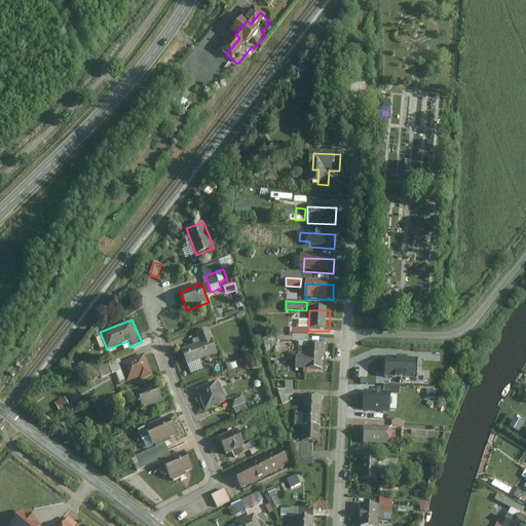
[(208,329),(195,334),(199,342),(181,349),(187,365),(217,353),(208,329)]
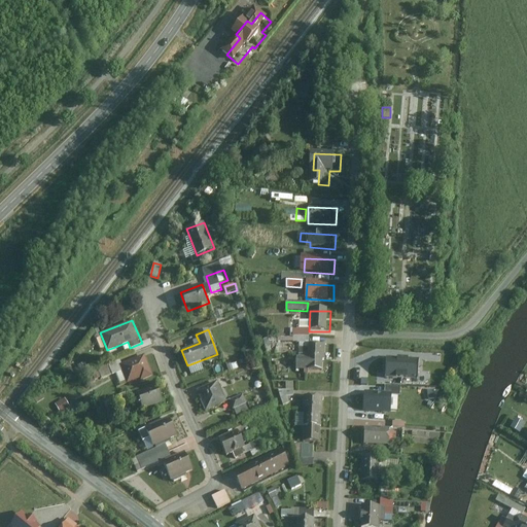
[(299,373),(324,374),(325,346),(311,346),(312,332),(296,331),(296,344),(300,345),(299,373)]
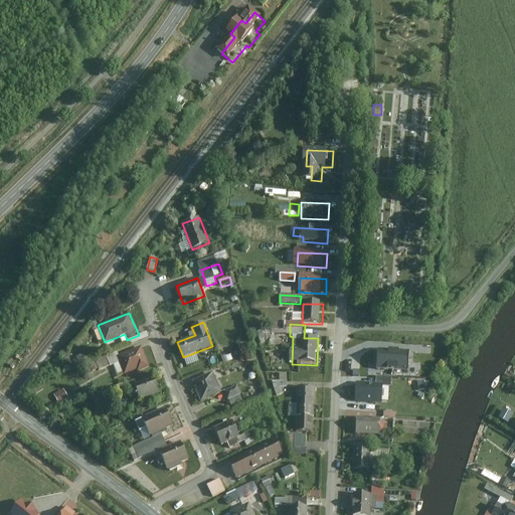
[(283,344),(283,336),(274,336),(274,345),(283,344)]
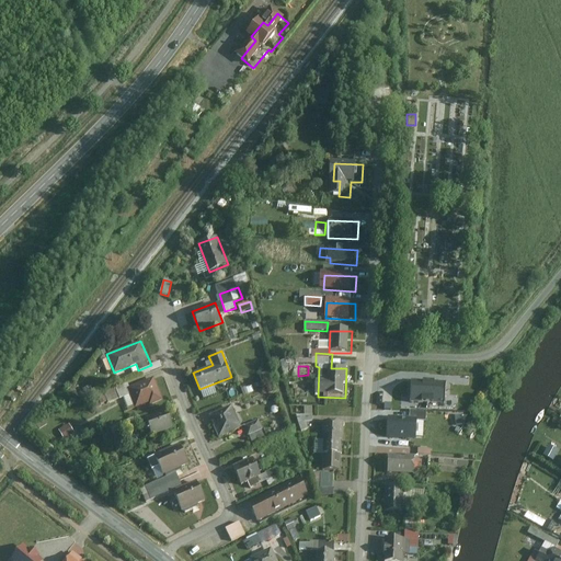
[(163,400),(153,377),(127,387),(130,395),(136,407),(149,402),(150,405),(163,400)]
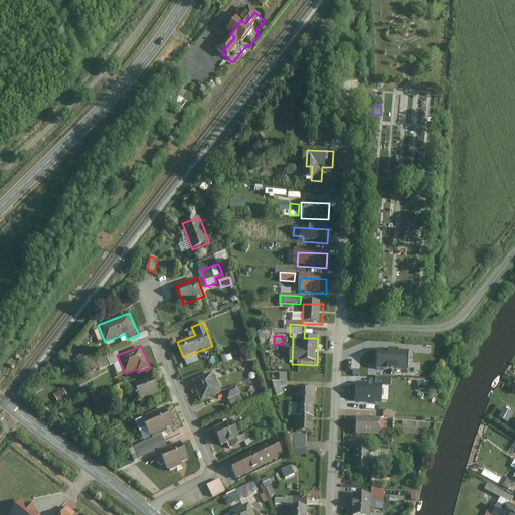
[(360,350),(359,364),(390,364),(390,361),(405,361),(405,351),(360,350)]
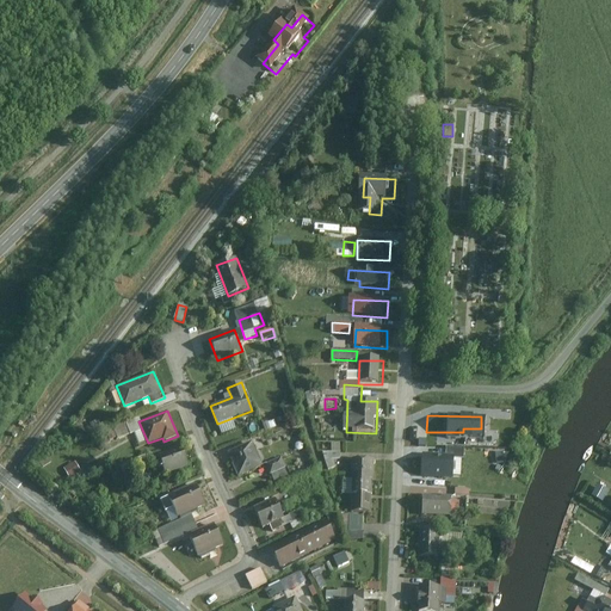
[(137,418),(116,426),(119,438),(142,430),(139,421),(137,418)]
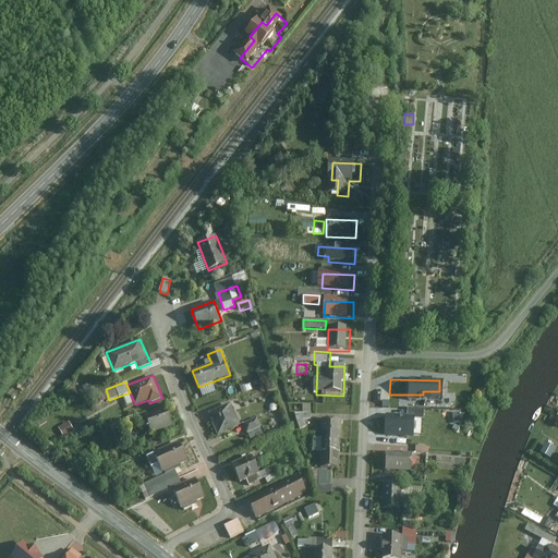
[(203,397),(215,391),(210,383),(199,388),(203,397)]
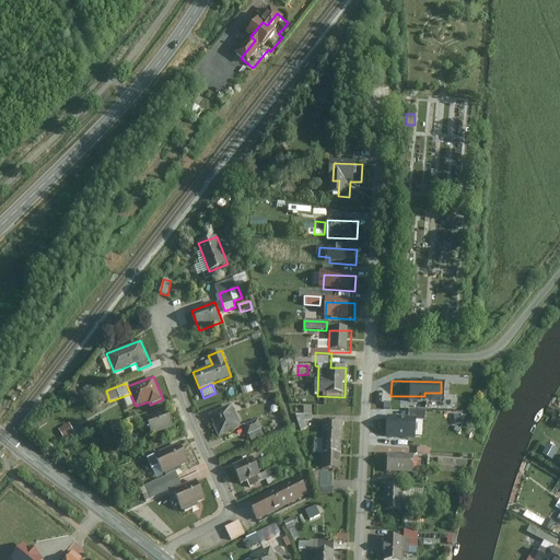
[(231,403),(208,411),(218,436),(241,428),(231,403)]
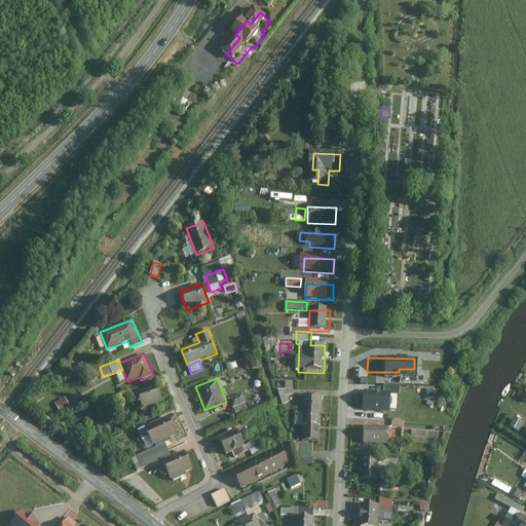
[(282,403),(296,401),(292,381),(286,382),(287,387),(279,389),(282,403)]
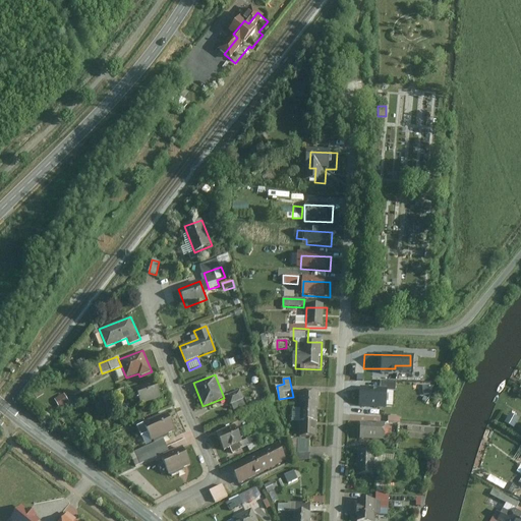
[(160,397),(153,381),(134,389),(141,405),(160,397)]
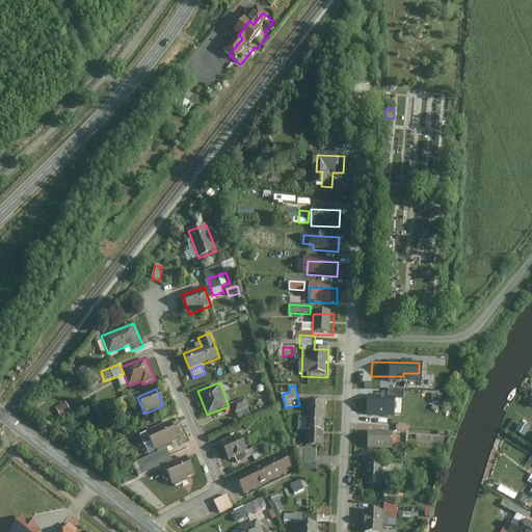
[(372,398),(372,414),(394,414),(394,407),(402,407),(403,402),(415,403),(415,394),(380,393),(380,398),(372,398)]
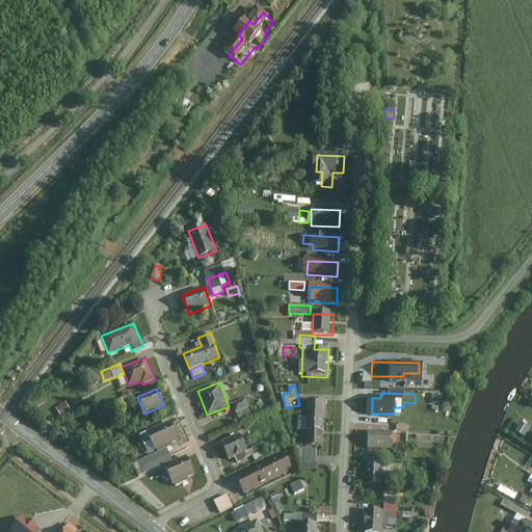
[(249,407),(245,397),(233,402),(237,411),(249,407)]
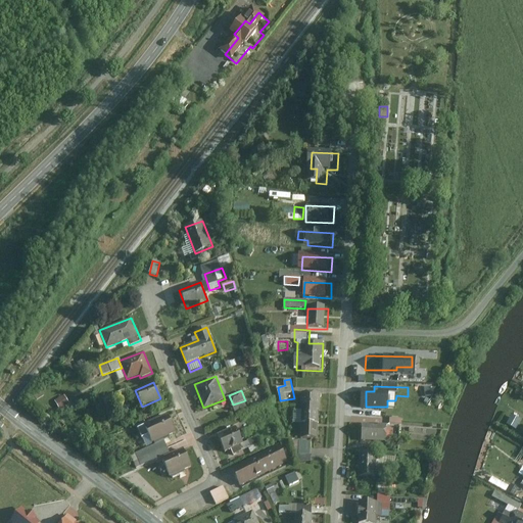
[(295,425),(322,426),(323,395),(303,394),(302,412),(296,412),(295,425)]
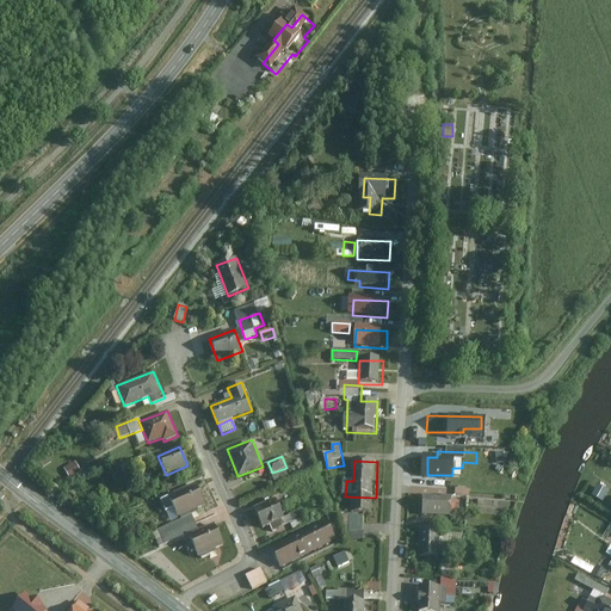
[(81,471),(76,463),(65,469),(71,479),(81,471)]
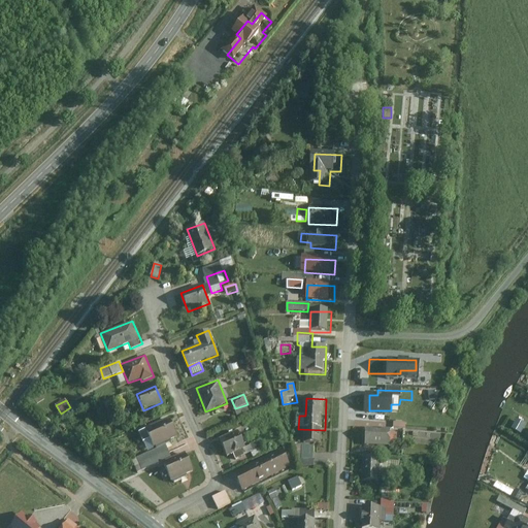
[(178,437),(169,418),(145,428),(154,448),(178,437)]
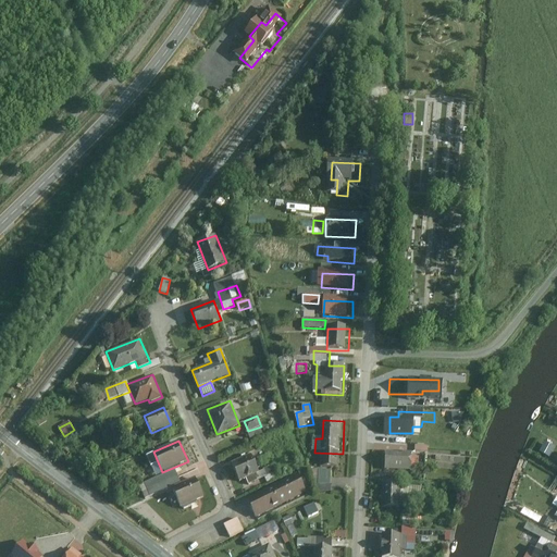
[(322,453),(321,477),(342,477),(343,454),(322,453)]
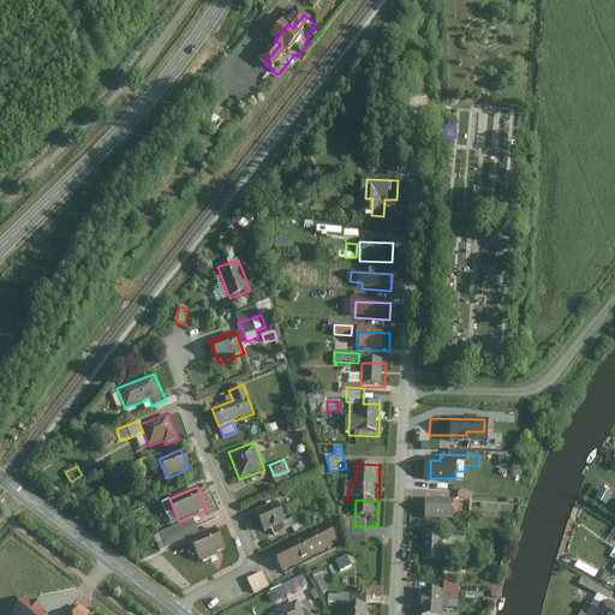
[(428,501),(428,521),(460,523),(460,502),(428,501)]
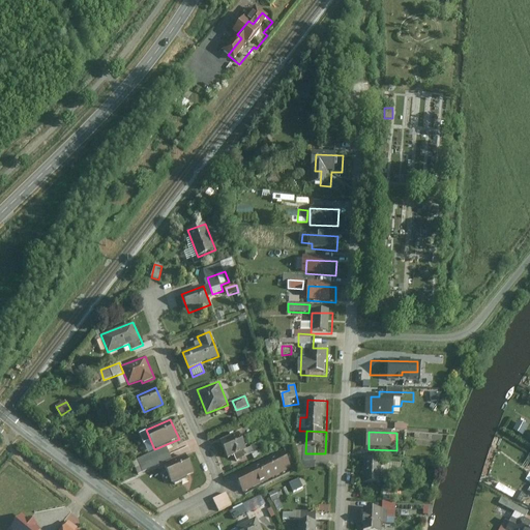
[(246,449),(239,433),(219,442),(228,459),(246,449)]
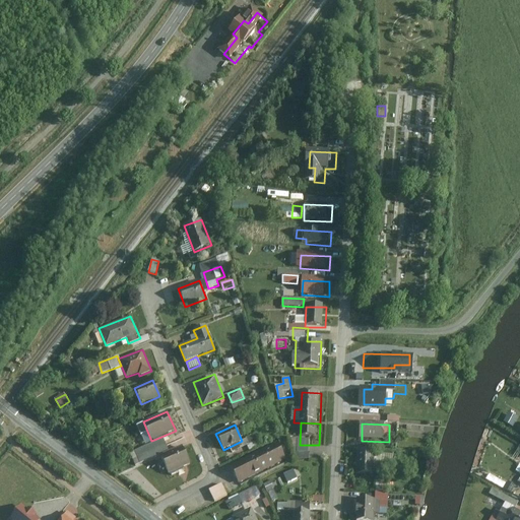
[(170,449),(164,437),(136,450),(141,462),(170,449)]
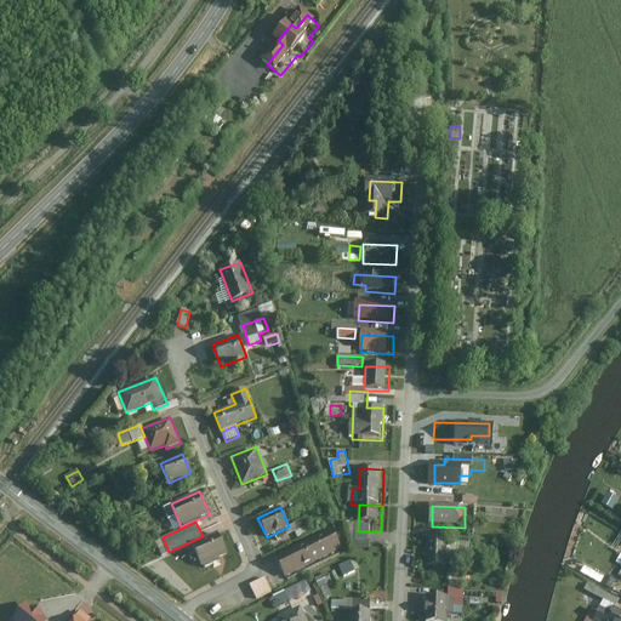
[(342,547),(331,528),(274,557),(285,577),(342,547)]
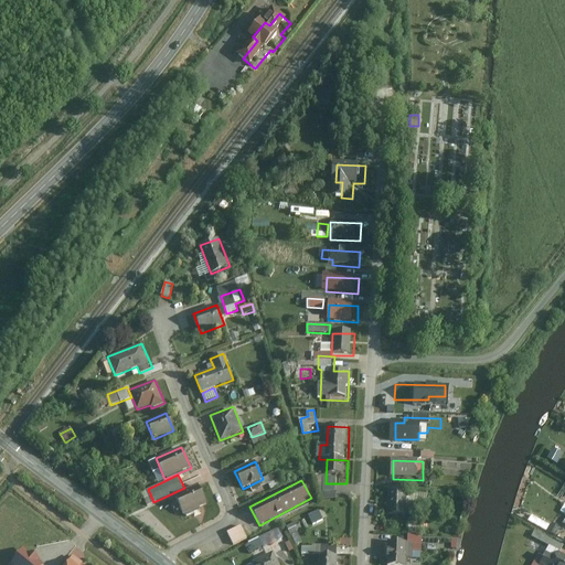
[(208,503),(199,486),(174,498),(183,515),(208,503)]
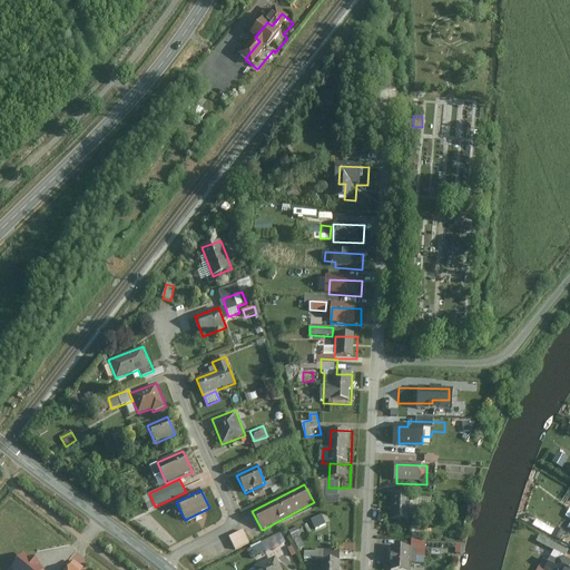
[(393,497),(393,524),(411,526),(411,512),(433,512),(433,501),(412,501),(412,497),(393,497)]
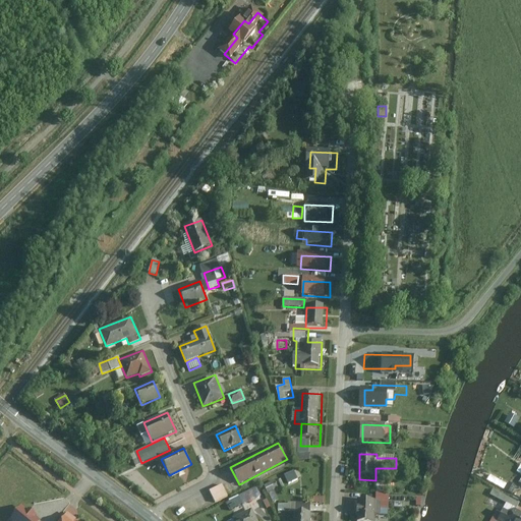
[(285,474),(289,483),(297,479),(293,470),(285,474)]
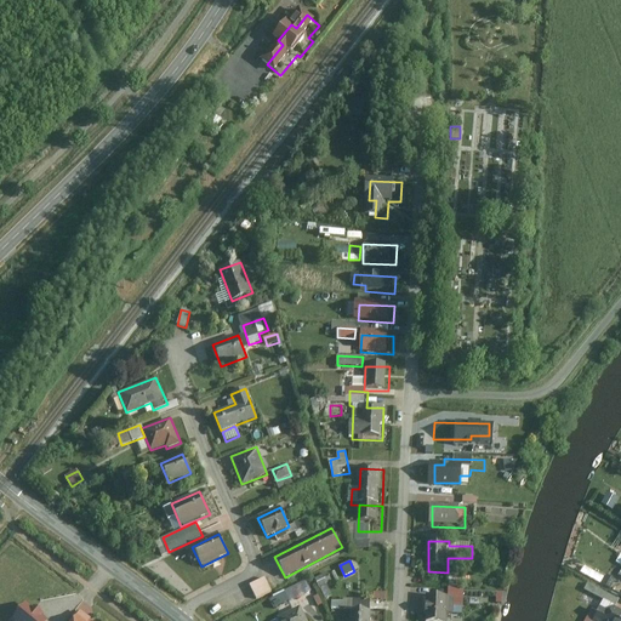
[(429,598),(427,620),(451,620),(453,617),(466,619),(467,567),(453,565),(451,599),(429,598)]
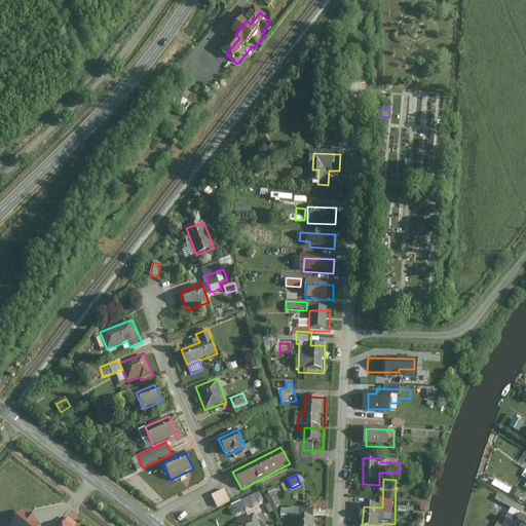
[(269,496),(280,494),(278,486),(268,488),(269,496)]
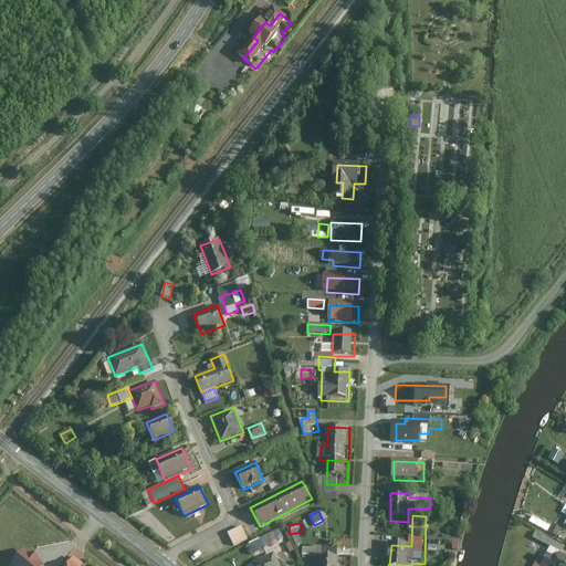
[(248,540),(242,526),(228,534),(233,546),(248,540)]
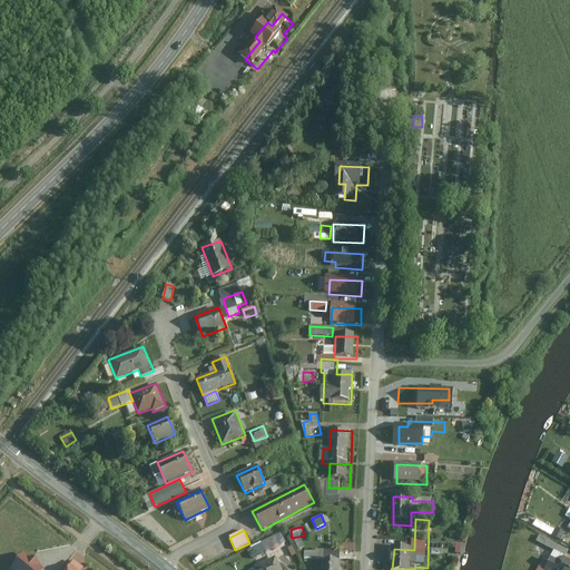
[(247,550),(253,560),(286,543),(281,533),(247,550)]
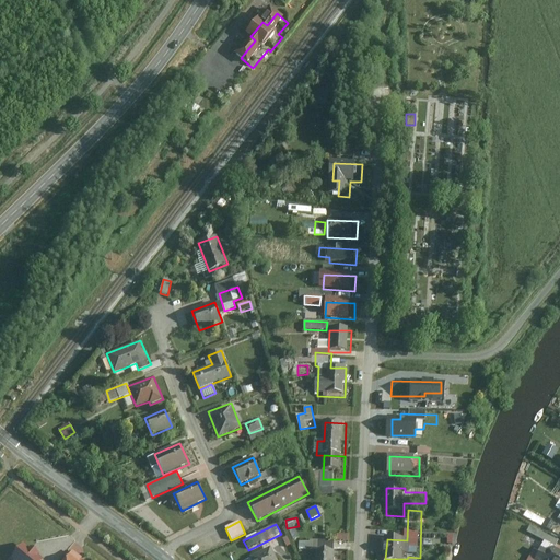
[(553,546),(557,540),(529,525),(526,532),(553,546)]
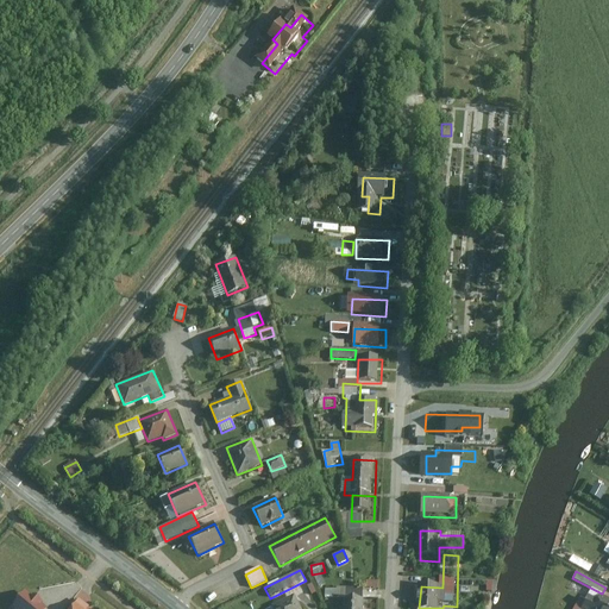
[(336,589),(325,589),(325,598),(333,598),(333,608),(339,608),(340,602),(347,602),(349,590),(349,586),(336,586),(336,589)]
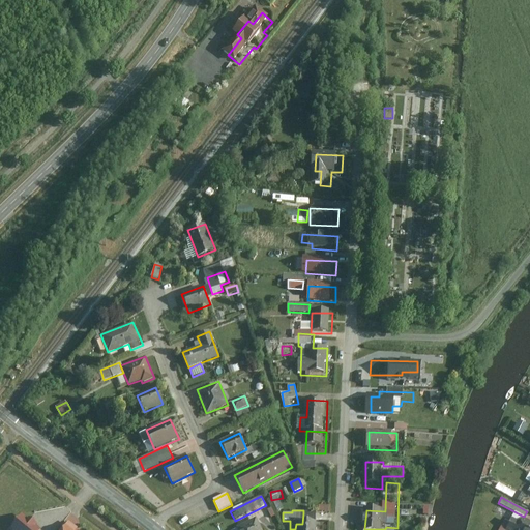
[(24,513),(9,529),(40,529),(41,529),(24,513)]
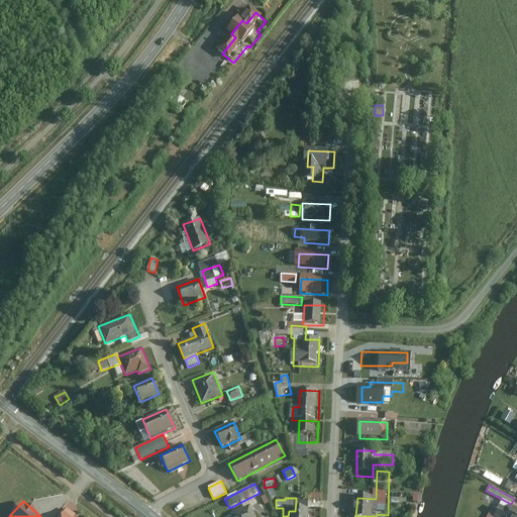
[(288,516),(309,516),(311,502),(296,501),(295,511),(289,511),(288,516)]
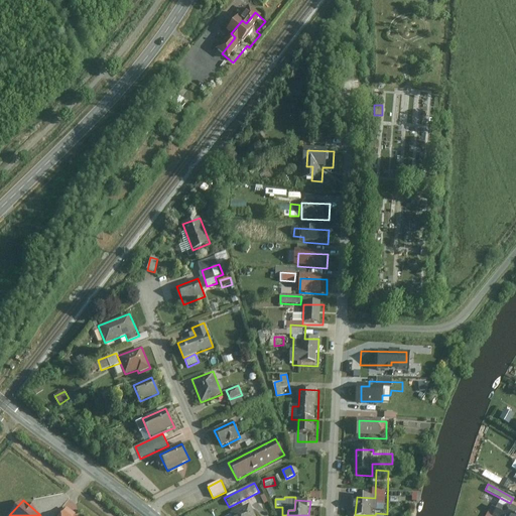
[(515,515),(515,507),(510,504),(502,515),(515,515)]
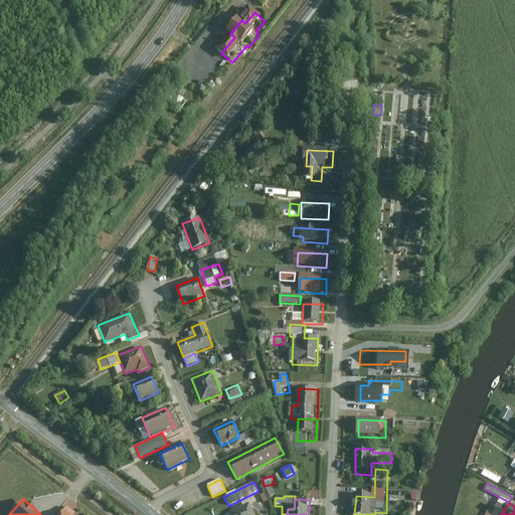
[(233,512),(234,514),(255,514),(250,504),(233,512)]
